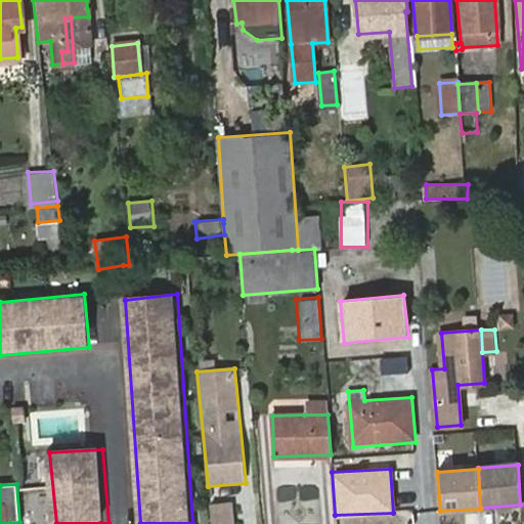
[(211,506),(212,523),(232,523),(231,505),(211,506)]
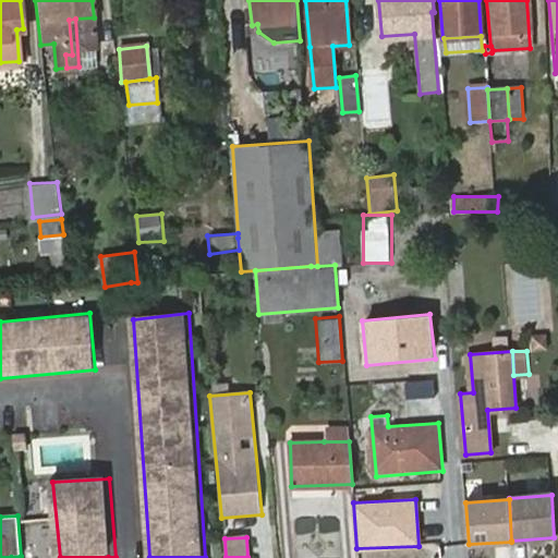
[(526,557),(526,547),(496,549),(497,557),(526,557)]
